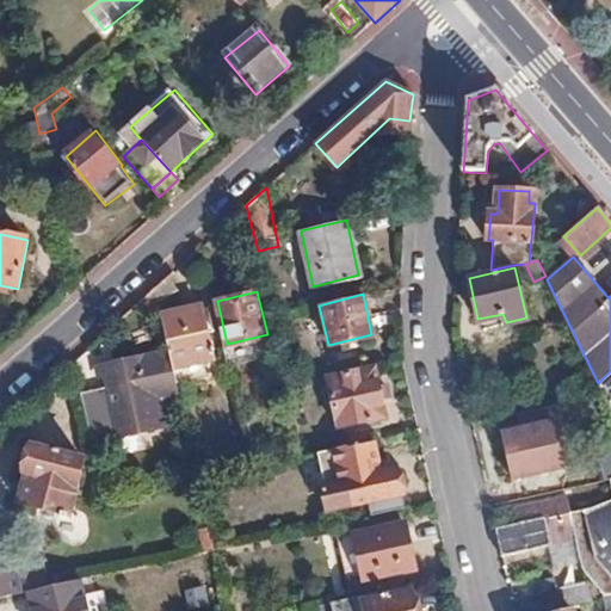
[(202,303),(162,314),(168,347),(174,368),(215,358),(202,303)]
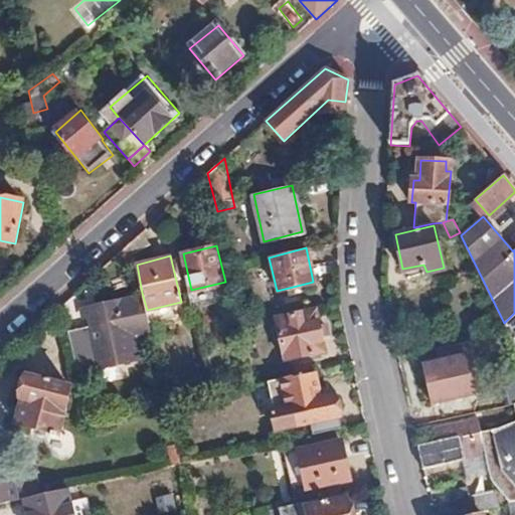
[(147,310),(142,293),(84,307),(87,318),(92,317),(98,339),(150,328),(147,310)]
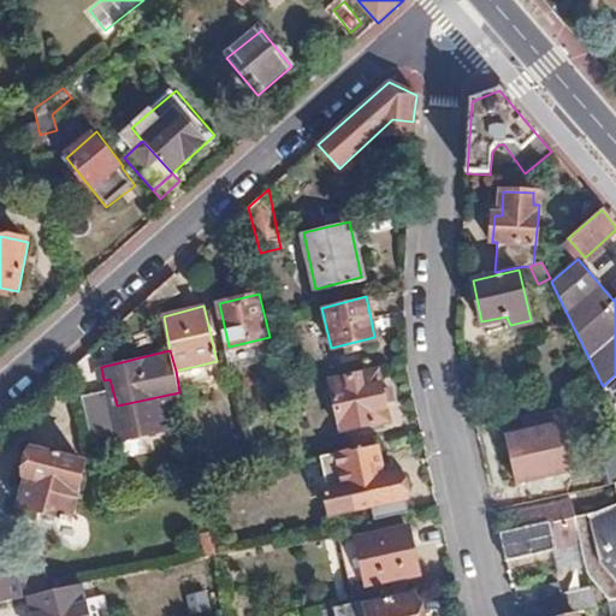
[(342,432),(388,421),(378,373),(331,384),(342,432)]
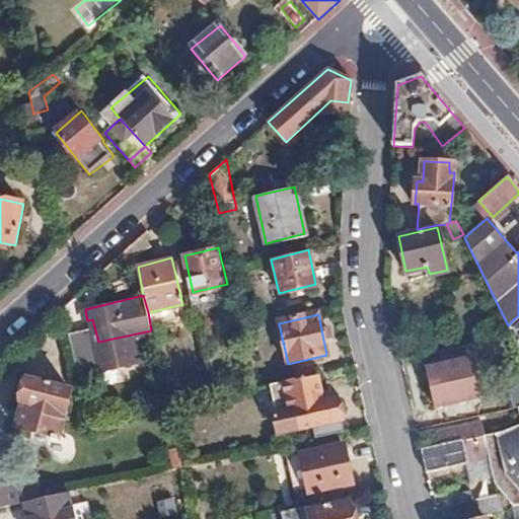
[(82,331),(68,335),(75,362),(89,358),(82,331)]
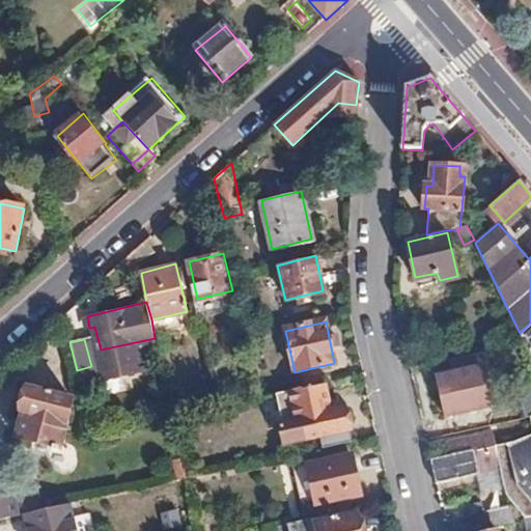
[(474,367),(472,355),(449,359),(451,373),(436,376),(444,416),(492,406),(482,366),(474,367)]
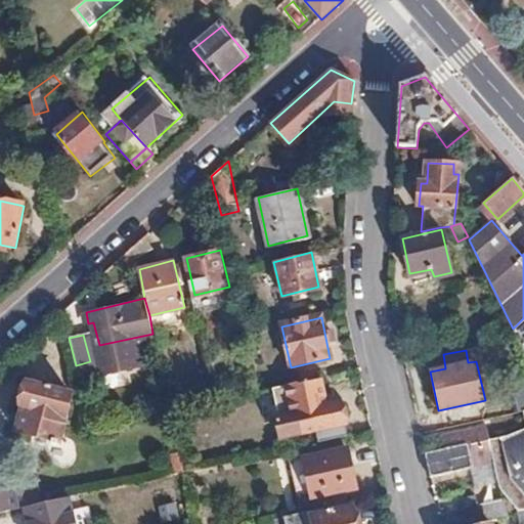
[(326,405),(321,379),(297,384),(300,394),(303,410),(299,412),(304,433),(316,431),(318,443),(348,436),(342,404),(326,405)]
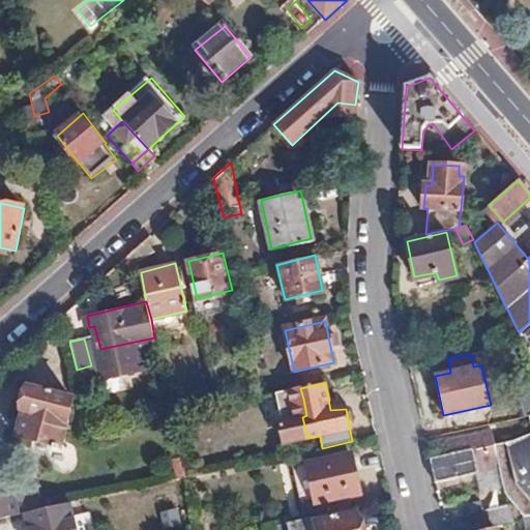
[(529,416),(529,386),(518,389),(523,418),(529,416)]
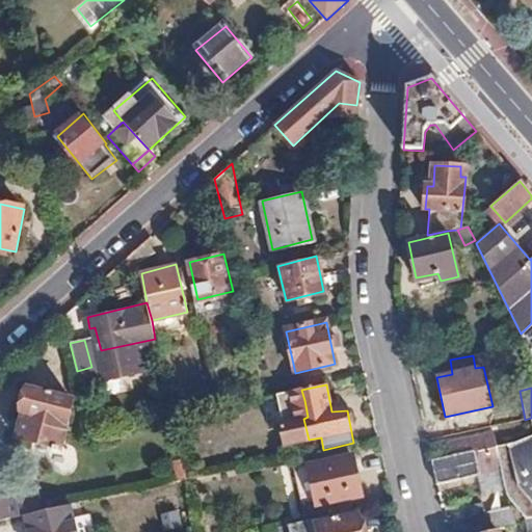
[(74,401),(27,389),(21,411),(24,413),(18,436),(61,448),(74,401)]
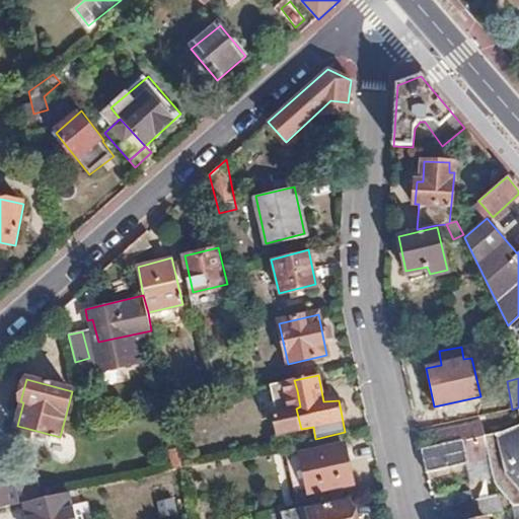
[(294,380),(272,385),(275,395),(297,390),(294,380)]
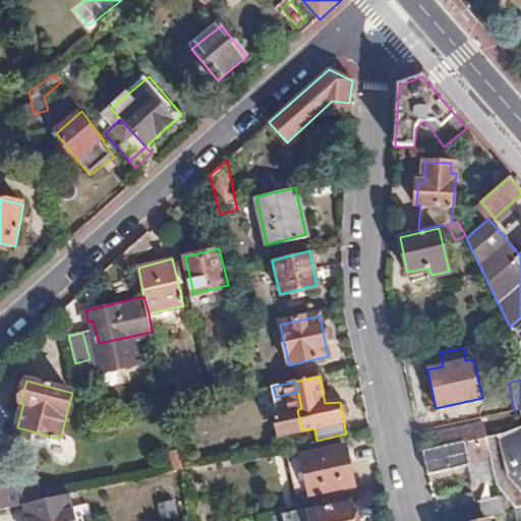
[(231,386),(232,396),(249,392),(247,383),(231,386)]
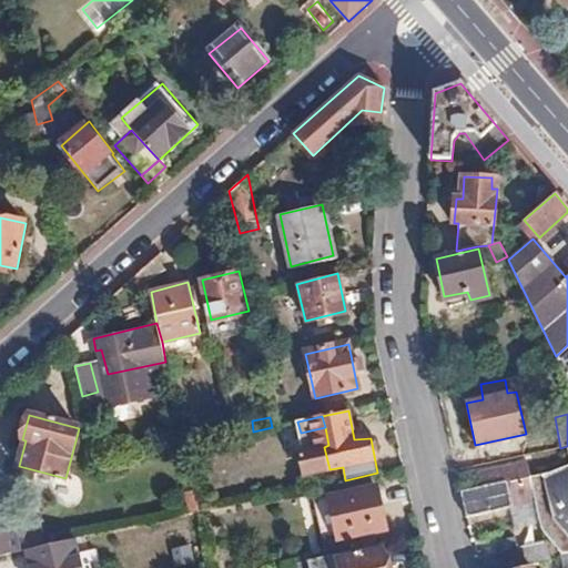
[(483,488),(462,493),(467,518),(511,508),(538,503),(533,476),(531,472),(518,467),(480,475),(483,488)]
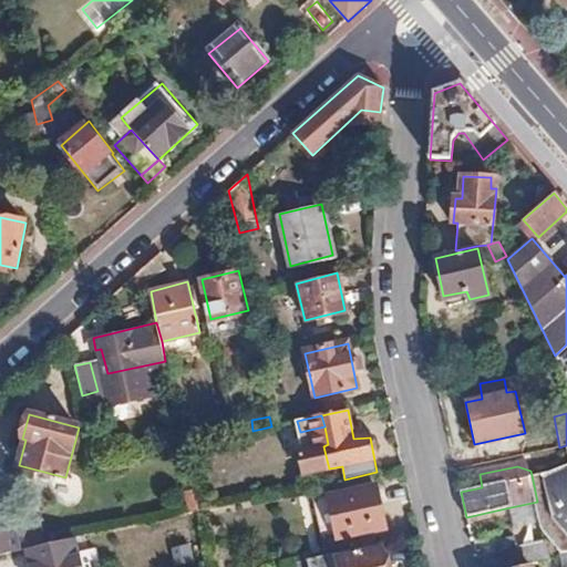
[(566,466),(566,467),(532,475),(537,502),(545,532),(562,550),(566,550),(566,466)]
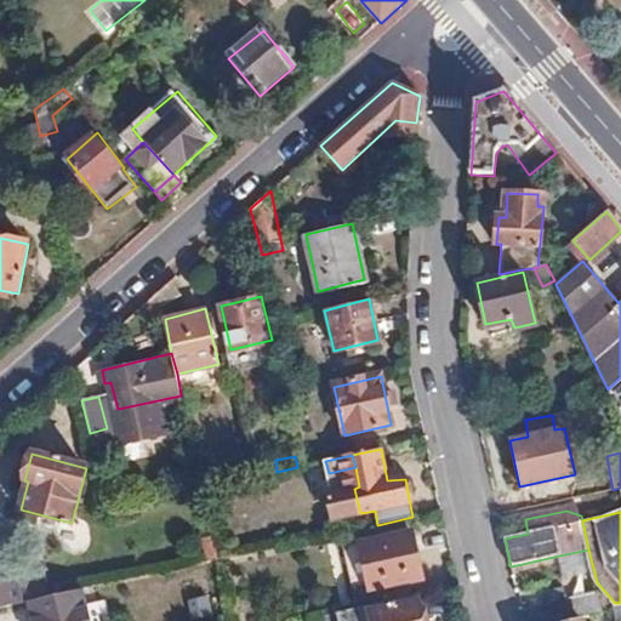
[(412,533),(359,545),(369,591),(422,580),(412,533)]
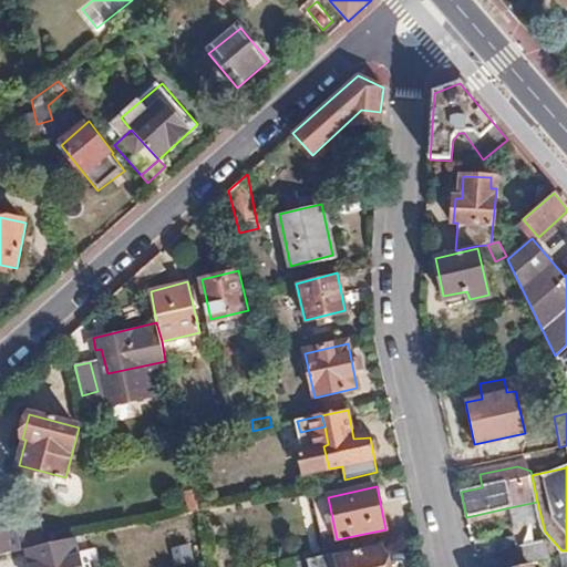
[(198,509),(194,490),(186,493),(191,512),(198,509)]
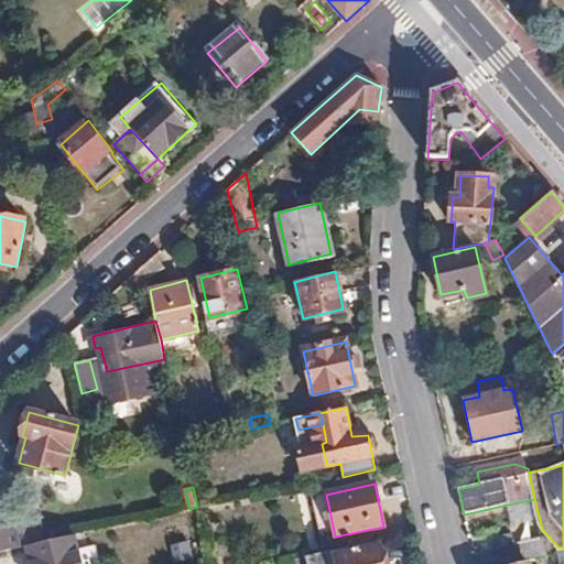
[(335,537),(326,495),(312,498),(322,539),(335,537)]
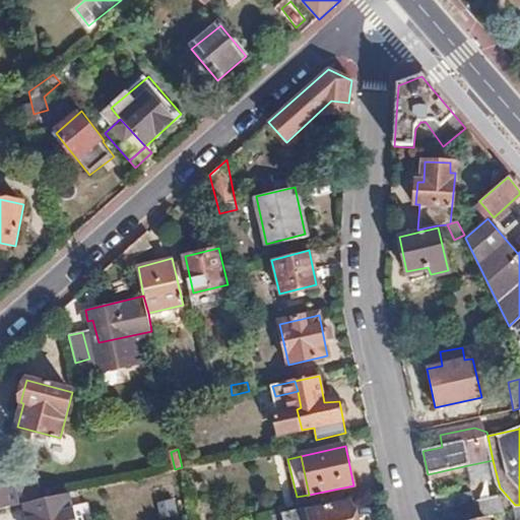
[(493,460),(468,465),(479,502),(502,498),(500,488),(493,460)]
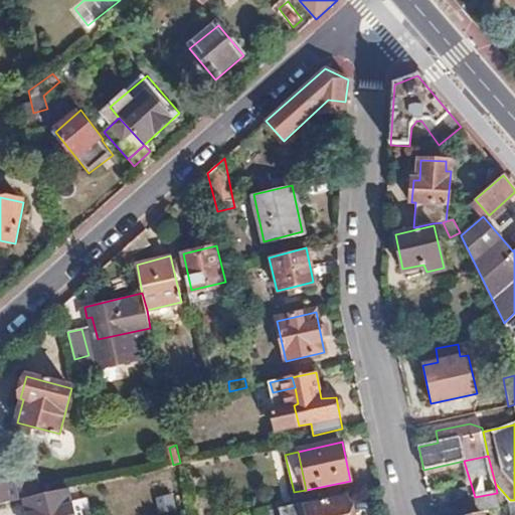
[(0,476),(0,503),(19,498),(14,475),(0,476)]
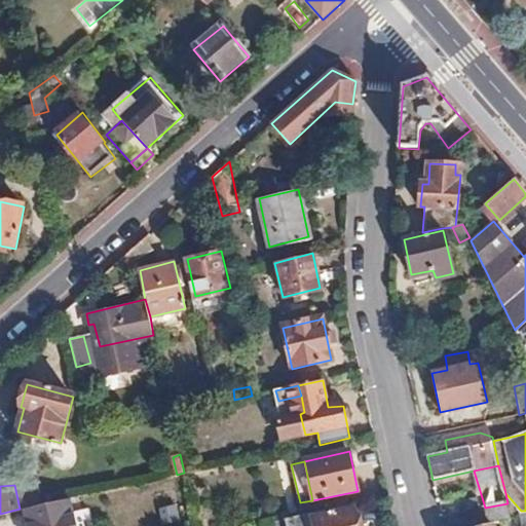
[(183,518),(176,488),(158,492),(164,522),(183,518)]
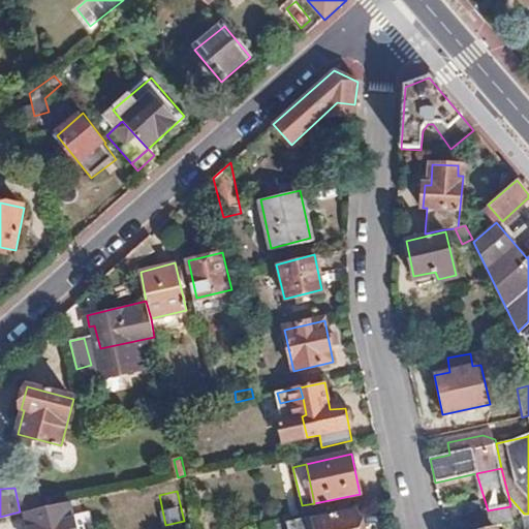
[(76,528),(71,501),(26,511),(29,528),(76,528)]
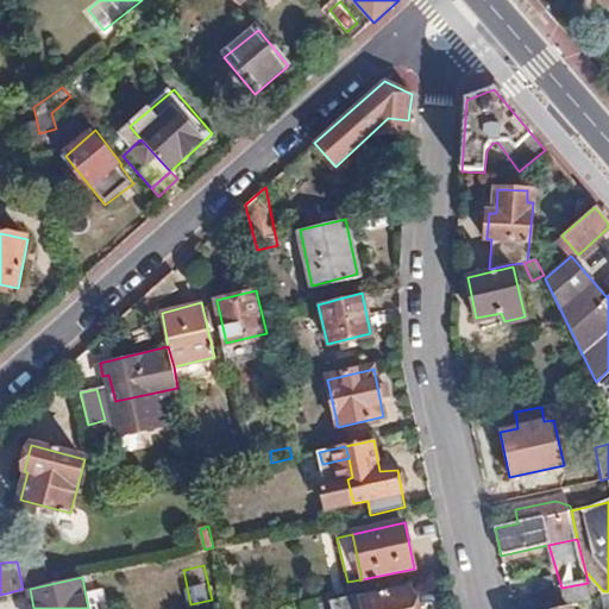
[(562,588),(559,589),(563,607),(591,600),(588,583),(562,588)]
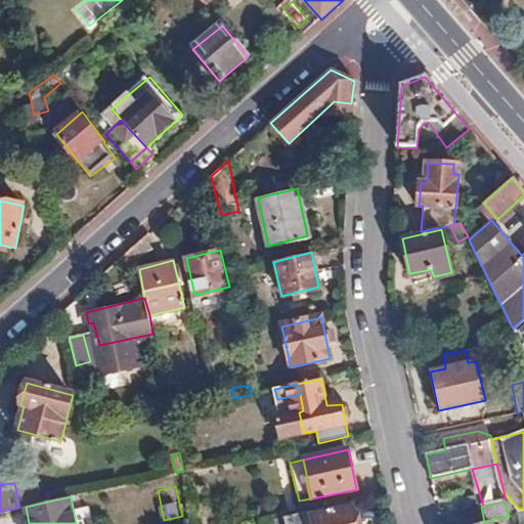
[(356,523),(353,509),(311,517),(312,523),(356,523)]
